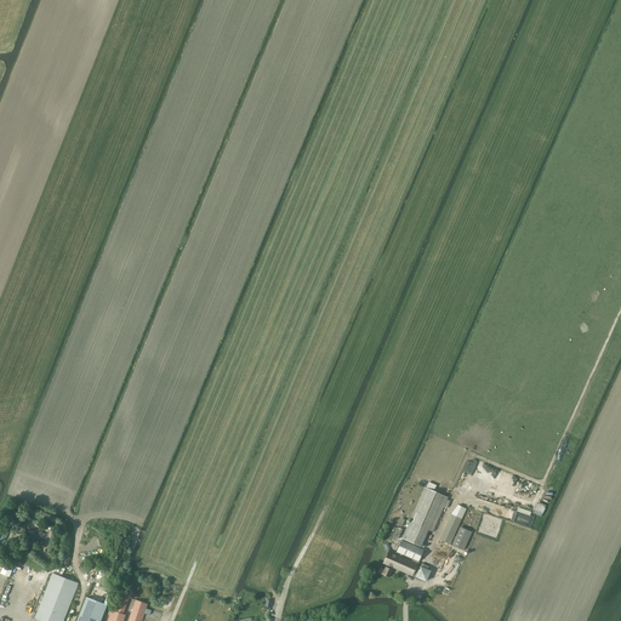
[(448,497),(425,486),(402,539),(421,547),(428,530),(432,531),(448,497)]
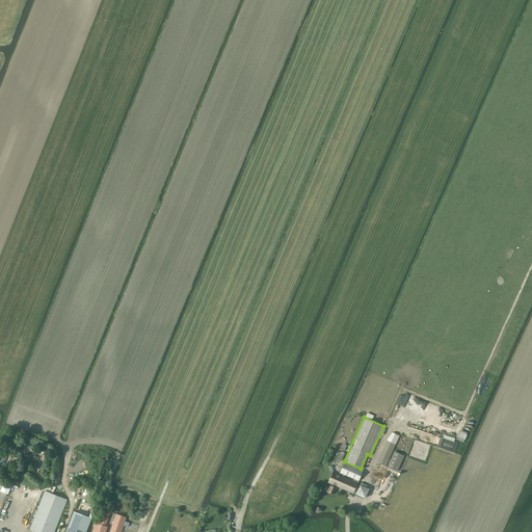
[(461,429),(457,439),(464,442),(469,432),(461,429)]
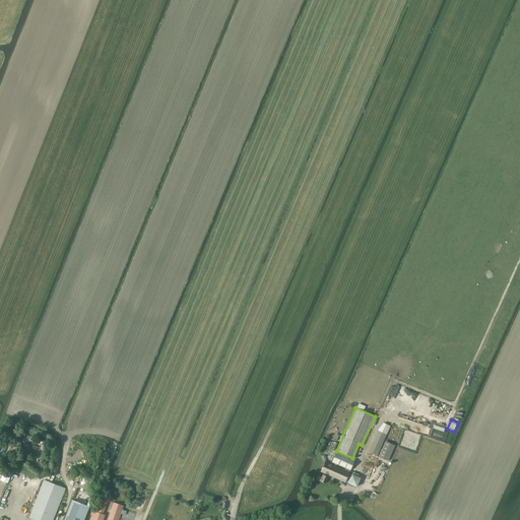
[(445,431),(444,434),(441,433),(439,439),(445,441),(448,432),(445,431)]
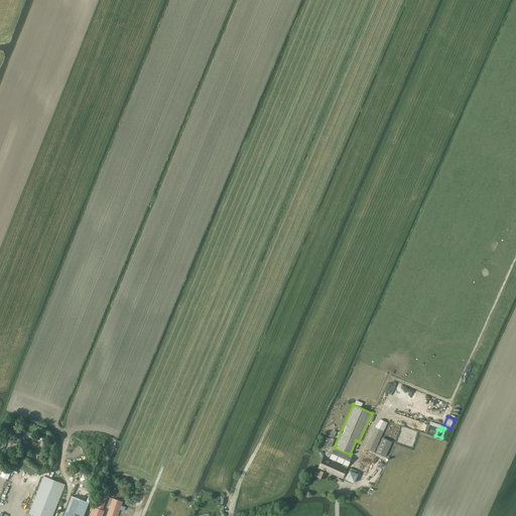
[(372,432),(365,448),(374,453),(381,436),(372,432)]
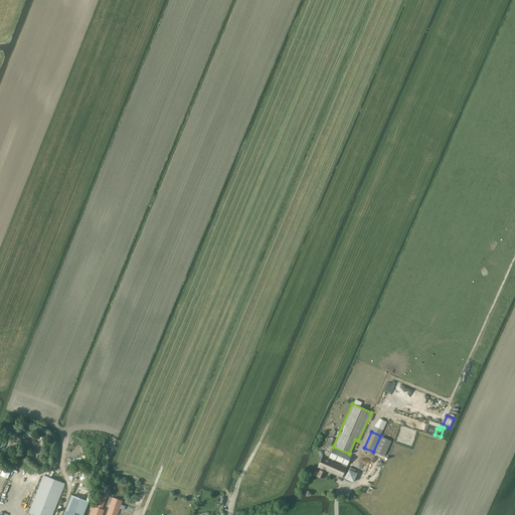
[(325,445),(330,447),(334,439),(329,437),(325,445)]
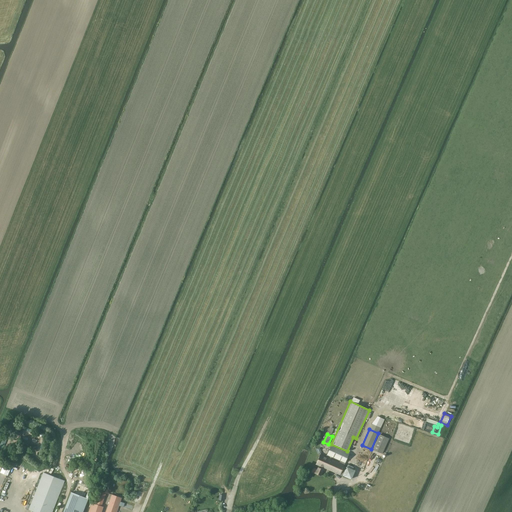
[(373,449),(382,454),(389,438),(379,434),(373,449)]
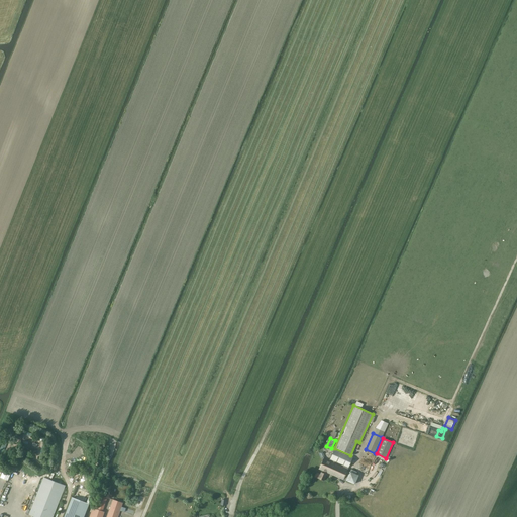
[(330,459),(329,461),(334,463),(335,461),(343,466),(342,468),(347,470),(348,468),(352,457),(346,455),(340,452),(334,449),(330,459)]
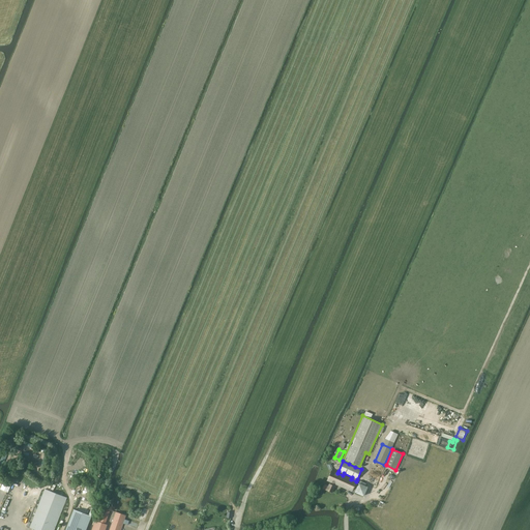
[(323,489),(331,493),(335,484),(352,492),(356,481),(351,479),(337,473),(332,471),(331,469),(331,468),(332,468),(330,464),(327,466),(329,469),(330,472),(326,481),(329,482),(327,487),(325,484),(323,489)]
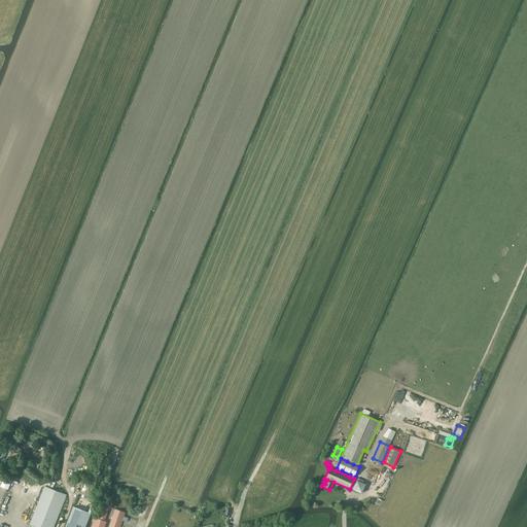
[(352,489),(361,493),(365,485),(356,481),(352,489)]
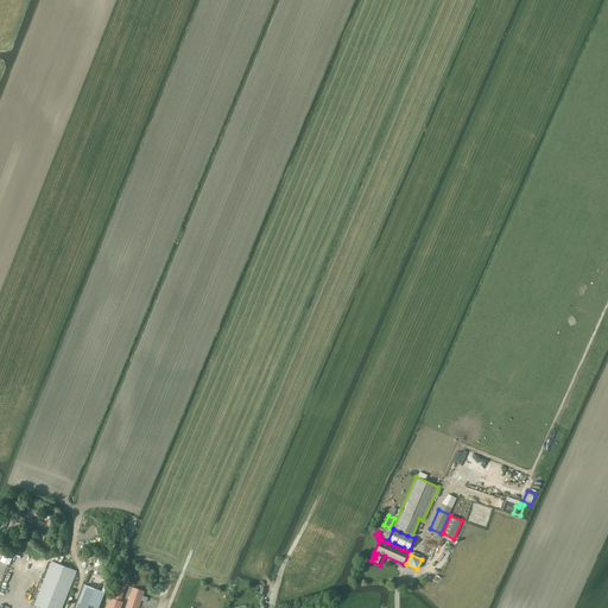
[(35,605),(42,607),(62,607),(76,571),(51,561),(35,605)]
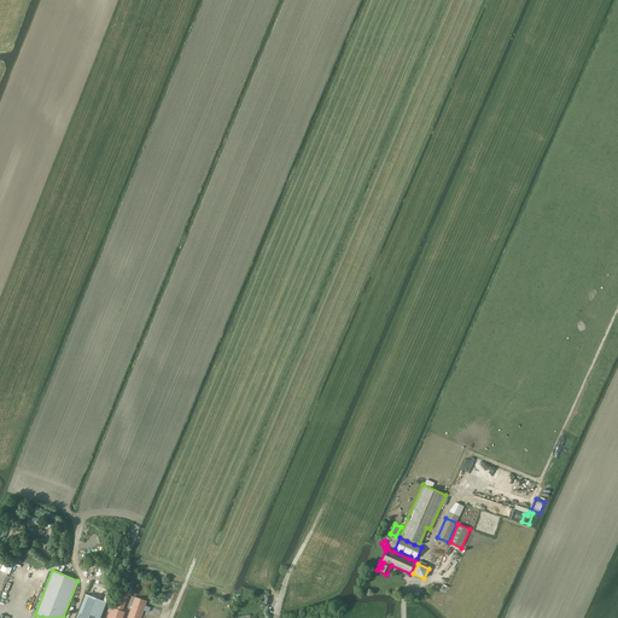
[(122,611),(129,590),(121,588),(114,608),(110,607),(106,617),(122,617),(124,612),(122,611)]
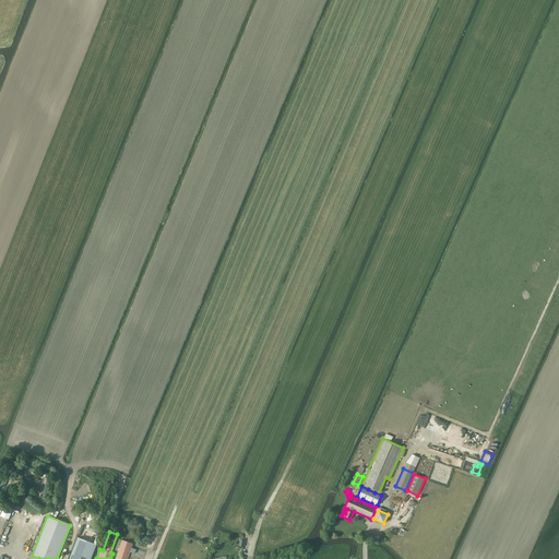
[(90,558),(96,545),(78,537),(69,558),(90,558)]
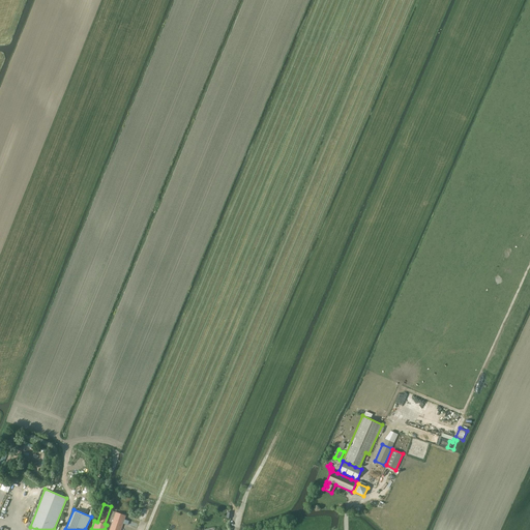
[(115,511),(113,520),(123,524),(125,516),(115,511)]
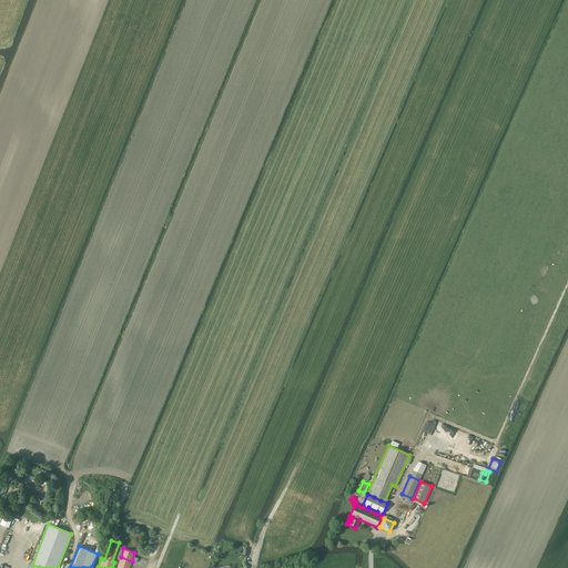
[(129,567),(132,561),(121,557),(117,567),(129,567)]
